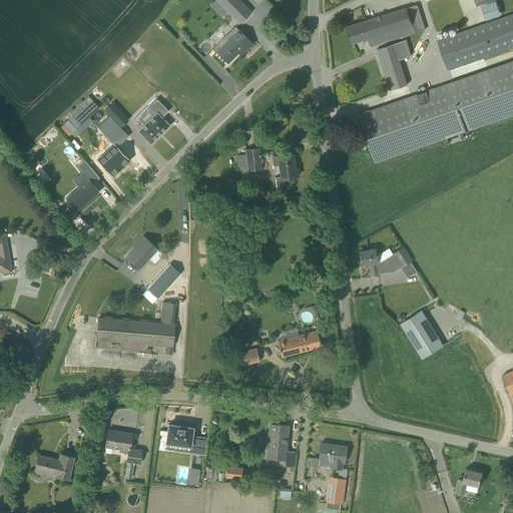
[(216,0),(239,23),(250,12),(238,0),(216,0)]
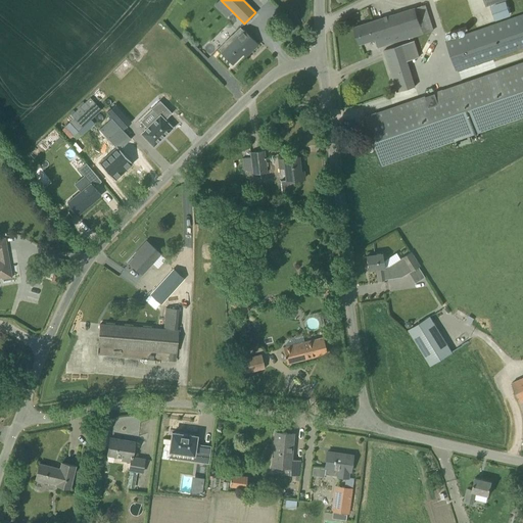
[(360,44),(375,39),(378,48),(423,34),(415,8),(353,27),(360,44)]
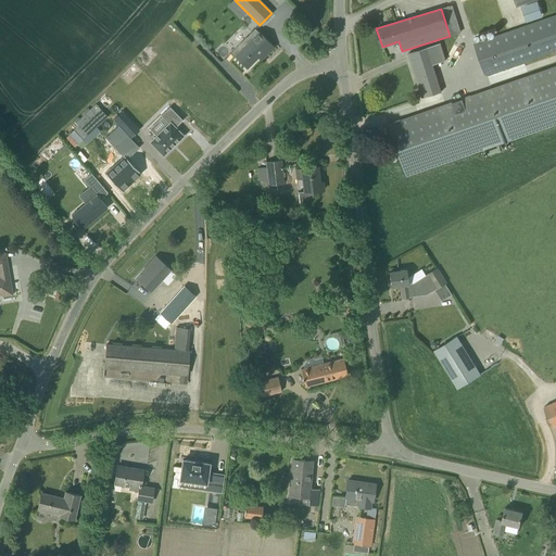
[(555,14),(474,43),(484,75),(555,50),(555,14)]
